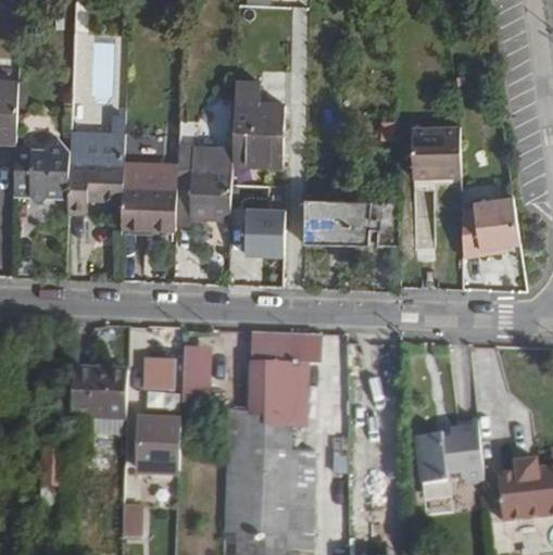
[(0,143),(15,144),(17,80),(0,78),(0,143)]
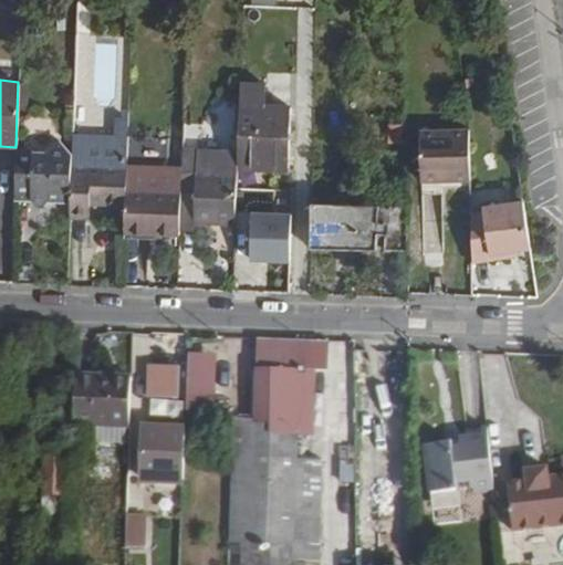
[(237,149),(236,167),(262,168),(287,169),(289,104),(263,104),(264,82),(239,81),(237,149)]
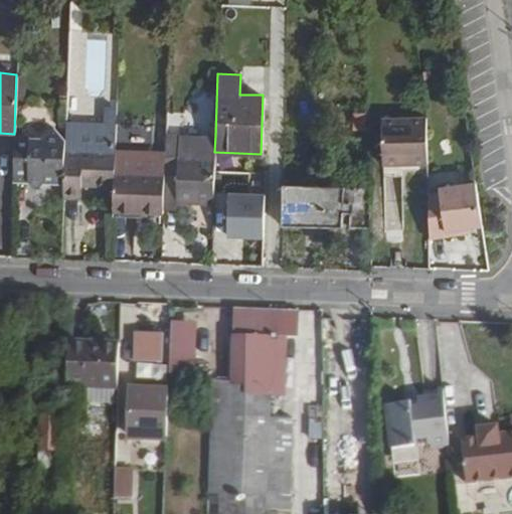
[(64,139),(62,182),(62,196),(80,196),(81,185),(113,186),(114,150),(116,107),(102,107),(101,122),(65,121),(64,139)]
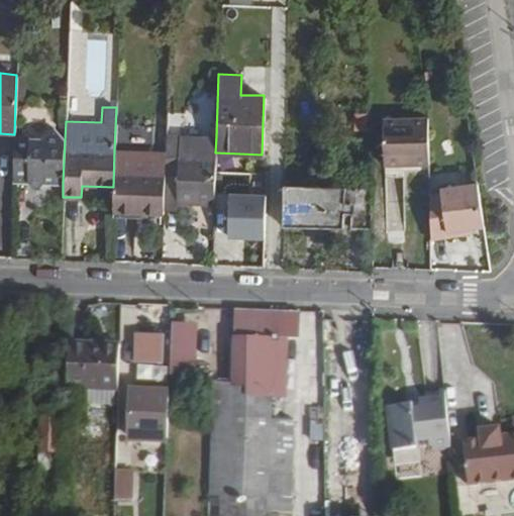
[(381,118),(382,165),(427,163),(426,118),(381,118)]
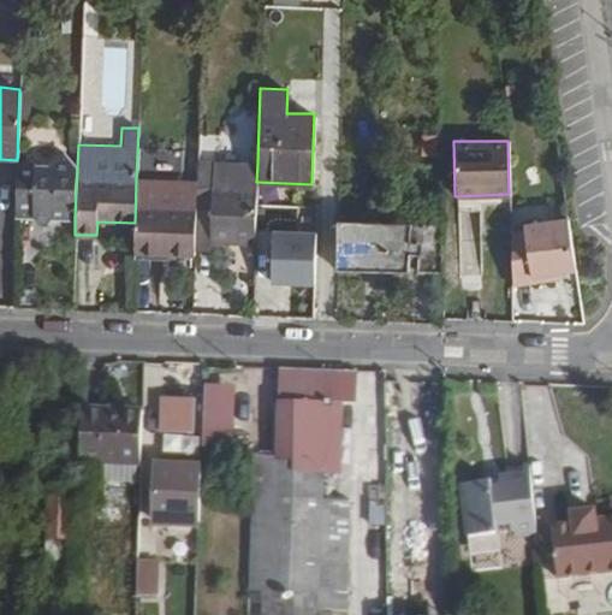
[(52,217),(75,218),(77,166),(61,149),(46,164),(33,165),(27,155),(17,163),(15,214),(31,214),(30,217),(40,224),(52,217)]
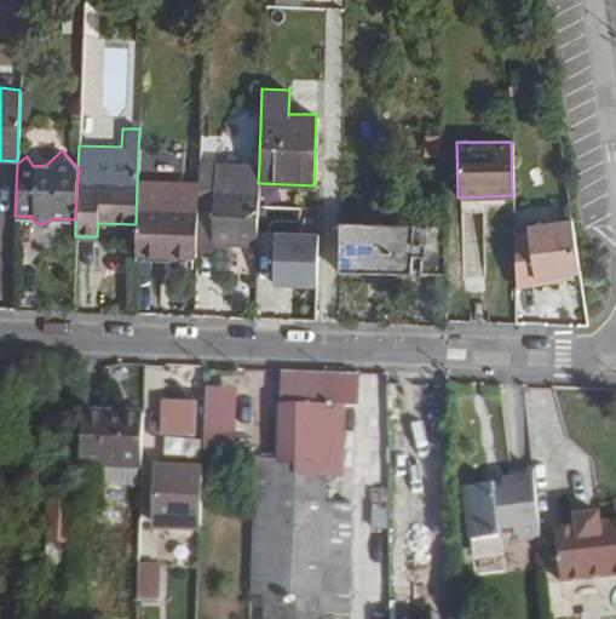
[(197,185),(196,208),(212,208),(209,242),(255,244),(258,183),(259,164),(199,161),(197,185)]
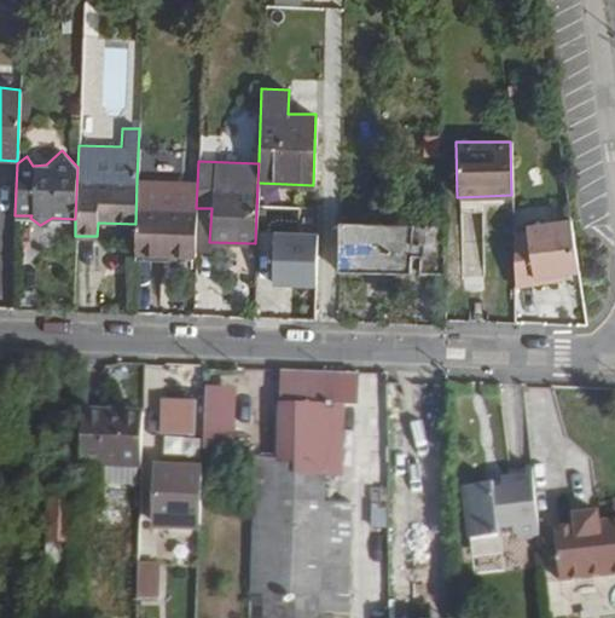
[(137,180),(135,224),(134,255),(195,258),(196,242),(196,208),(197,185),(180,185),(180,182),(137,180)]
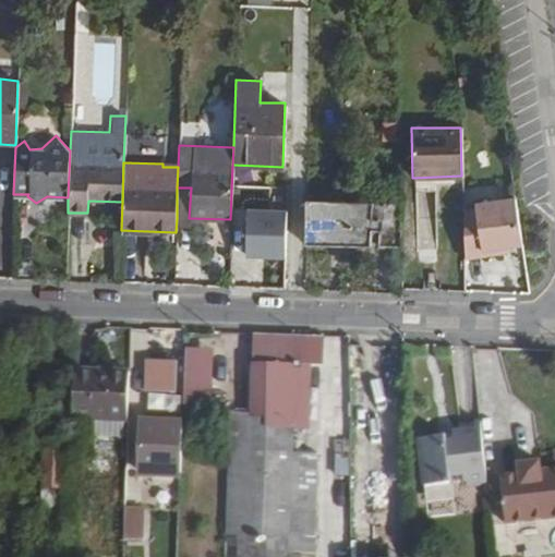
[(305,172),(294,172),(277,194),(276,243),(301,244),(303,244),(305,172)]
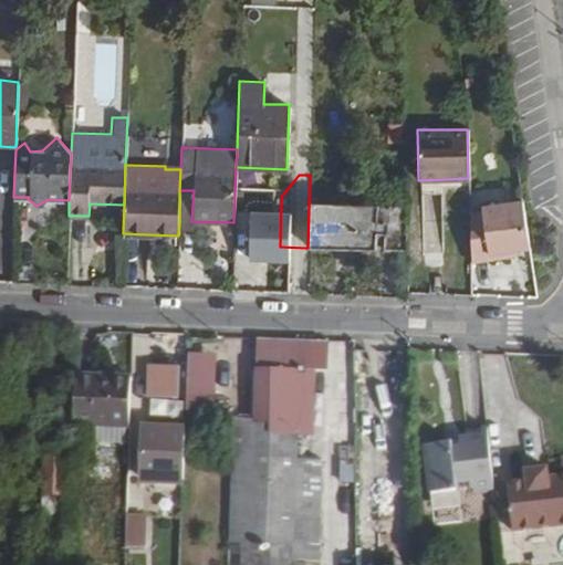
[(179,221),(191,221),(194,190),(179,190),(179,221)]
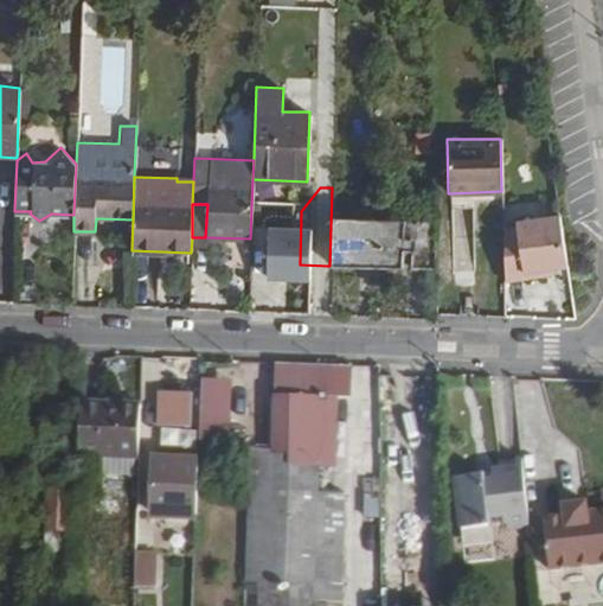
[(502,282),(524,279),(523,272),(565,266),(557,214),(515,221),(515,225),(502,228),(502,282)]
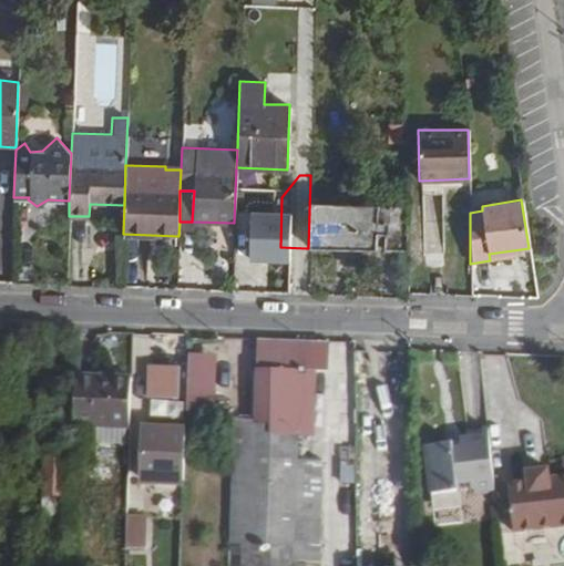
[(310,204),(310,247),(346,248),(346,247),(347,205),(310,204)]
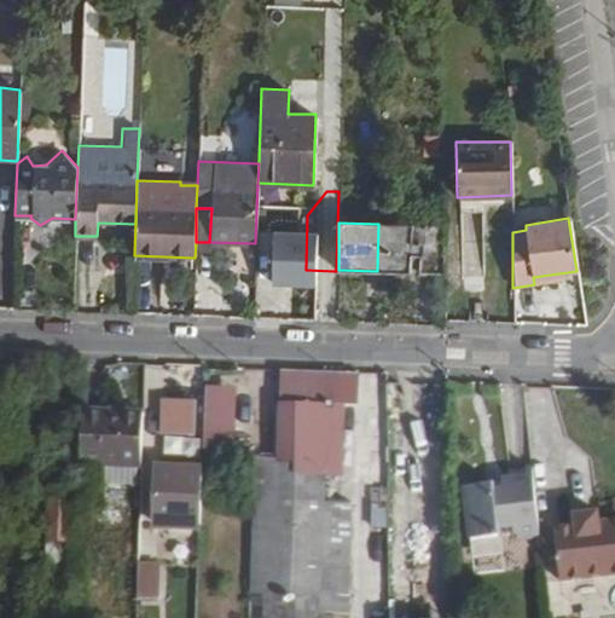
[(377,270),(377,271),(444,272),(442,225),(378,224),(377,270)]
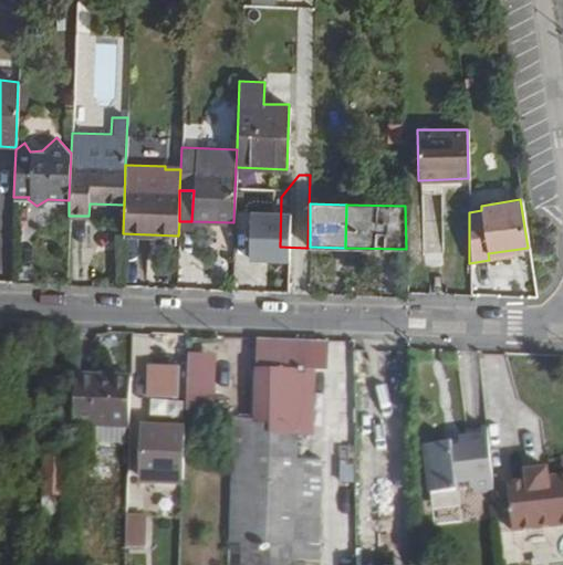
[(259,341),(259,359),(278,359),(278,341),(259,341)]
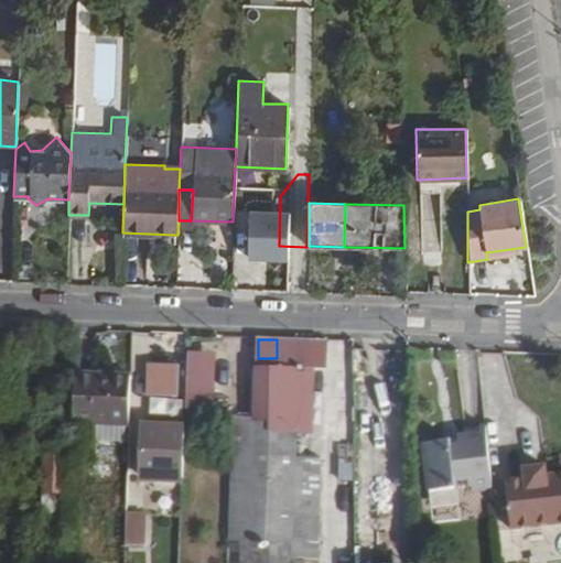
[(209,398),(212,349),(184,348),(182,397),(209,398)]
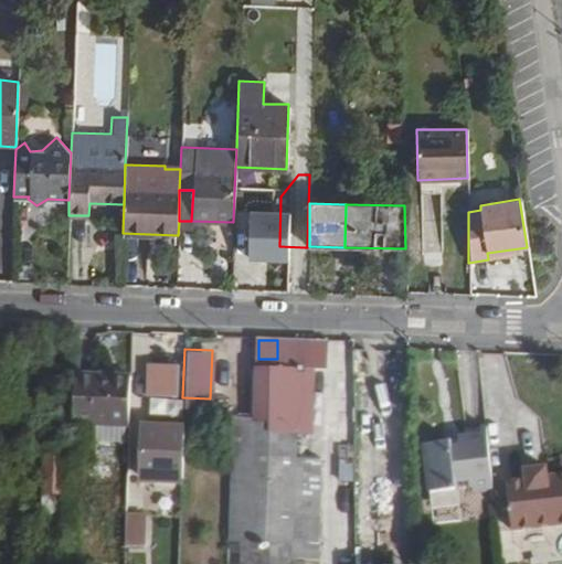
[(145,362),(144,398),(179,400),(181,363),(145,362)]
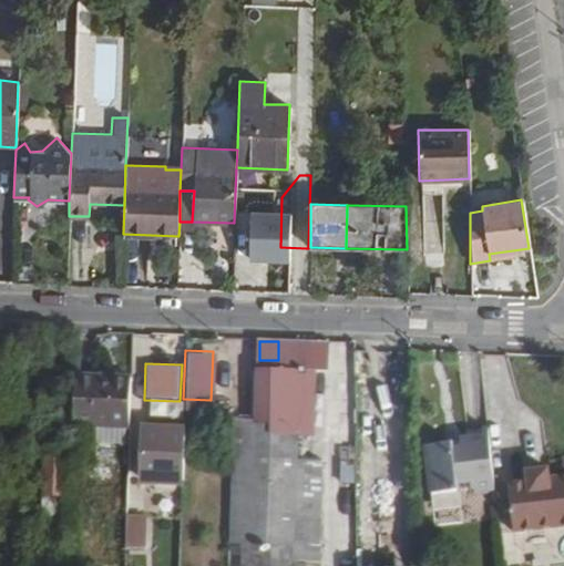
[(295,433),(295,371),(257,370),(255,419),(231,419),(227,544),(238,545),(237,565),(250,565),(252,545),(290,545),(290,554),(294,554),(294,515),(295,460),(295,433)]
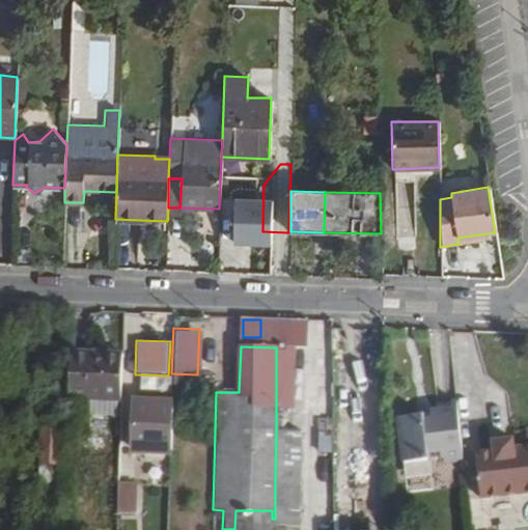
[(276,347),(276,406),(277,406),(287,406),(288,349),(276,347)]
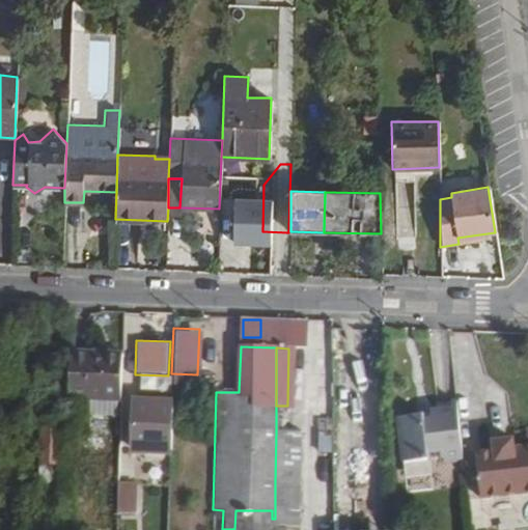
[(68,351),(67,375),(66,400),(118,401),(120,353),(68,351)]
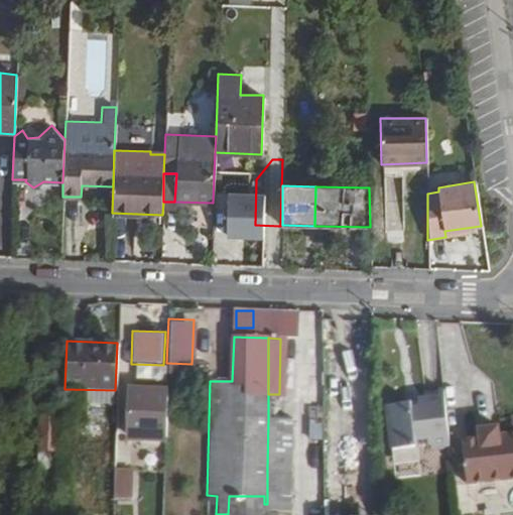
[(512,395),(512,389),(494,391),(493,386),(473,388),(474,393),(456,394),(461,439),(512,433),(512,395)]
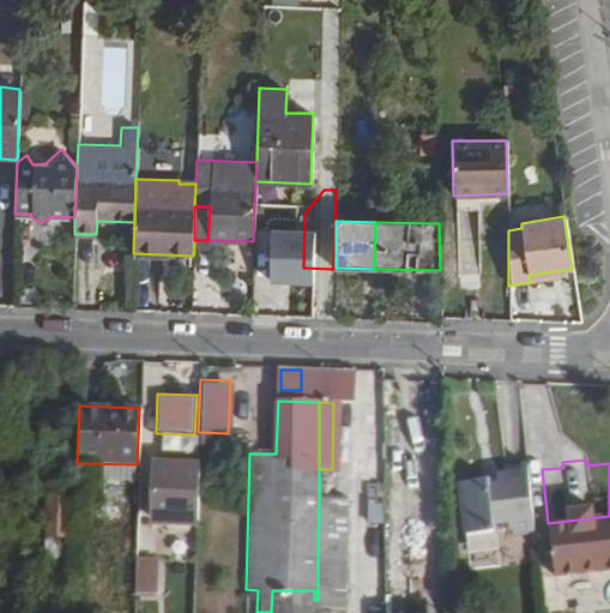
[(152,461),(150,518),(194,520),(195,506),(197,462),(152,461)]
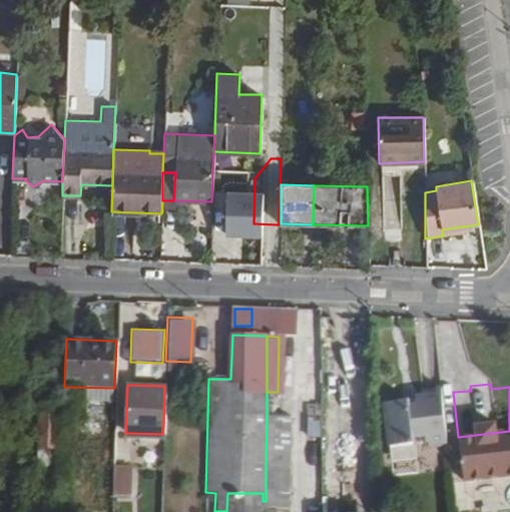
[(416,399),(416,406),(409,407),(403,401),(384,403),(389,446),(427,442),(428,447),(445,445),(440,394),(415,397),(416,399)]
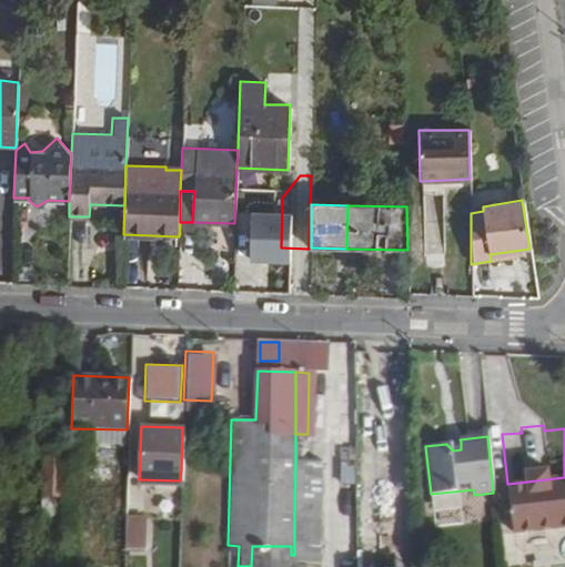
[(41,452),(40,496),(63,497),(64,452),(41,452)]
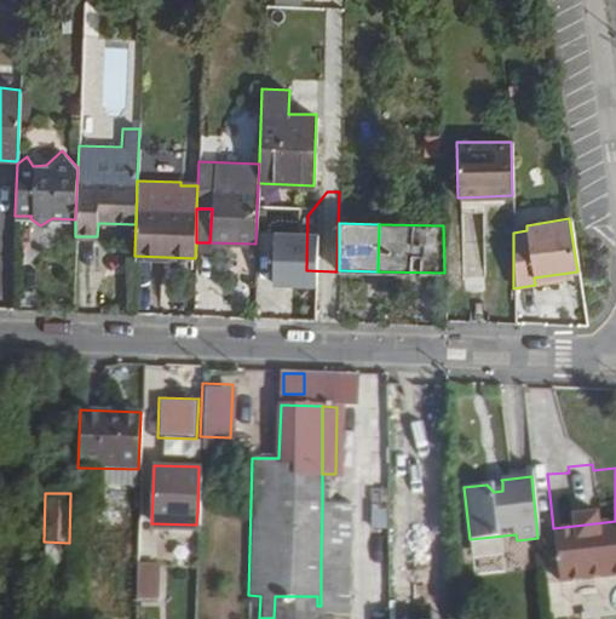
[(322,503),(321,563),(349,565),(350,504),(322,503)]
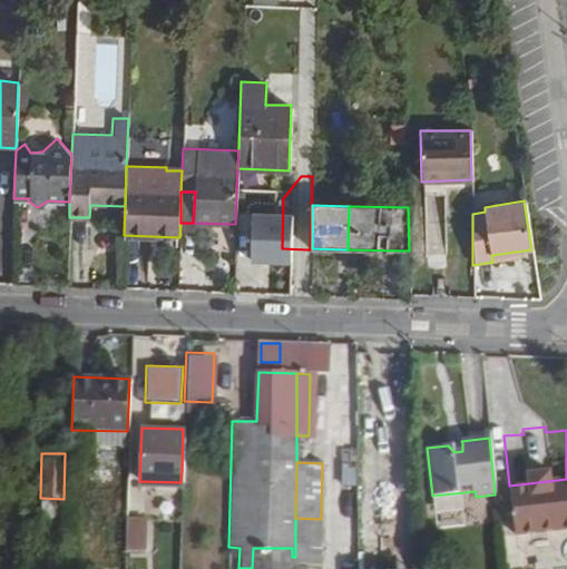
[(126,487),(123,545),(146,546),(148,488),(126,487)]
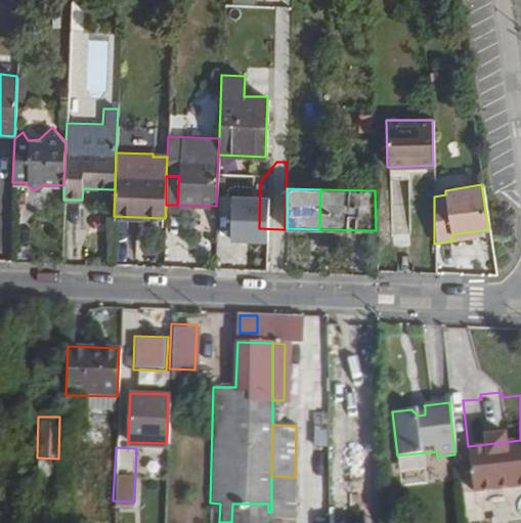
[(39,508),(50,509),(56,509),(57,483),(58,484),(60,459),(58,459),(37,458),(35,508),(39,508)]
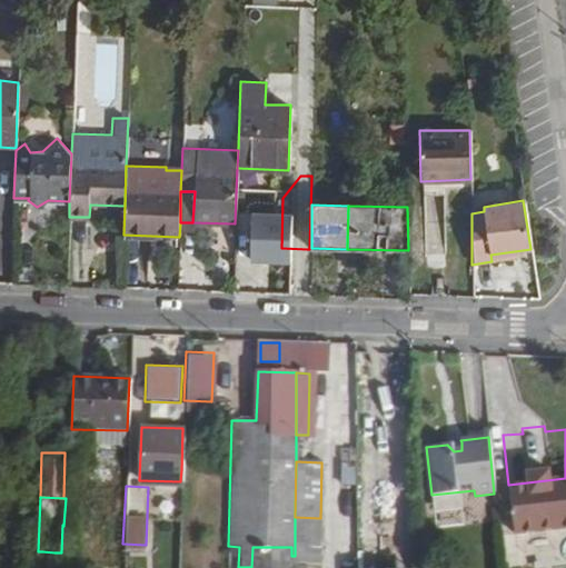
[(295,517),(295,556),(319,556),(320,518),(295,517)]
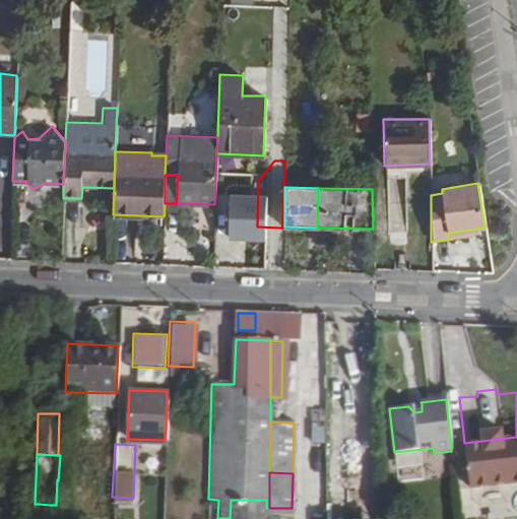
[(231,500),(230,518),(268,518),(269,508),(266,508),(266,500),(231,500)]
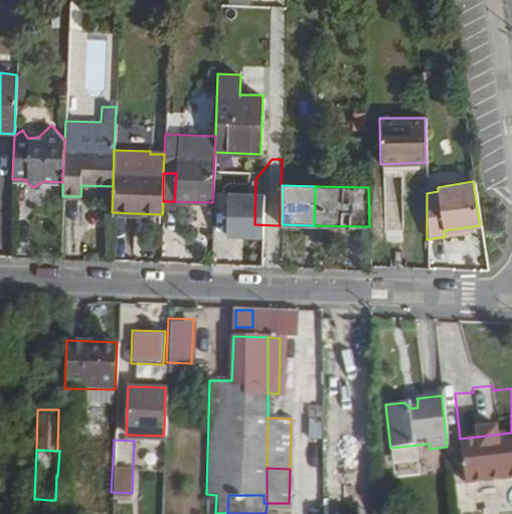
[(49,511),(49,500),(38,499),(37,511),(49,511)]
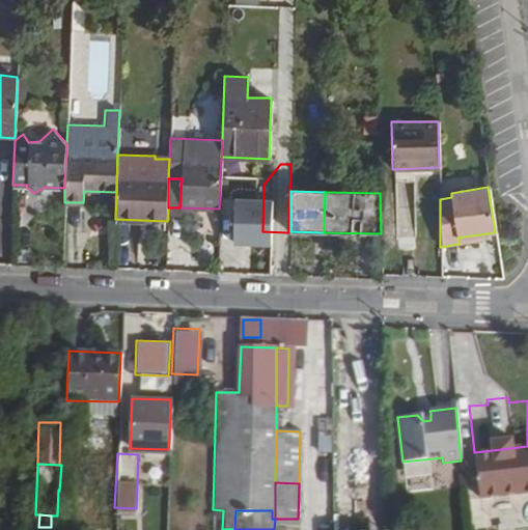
[(298,519),(275,519),(274,529),(284,529),(298,529),(298,519)]
